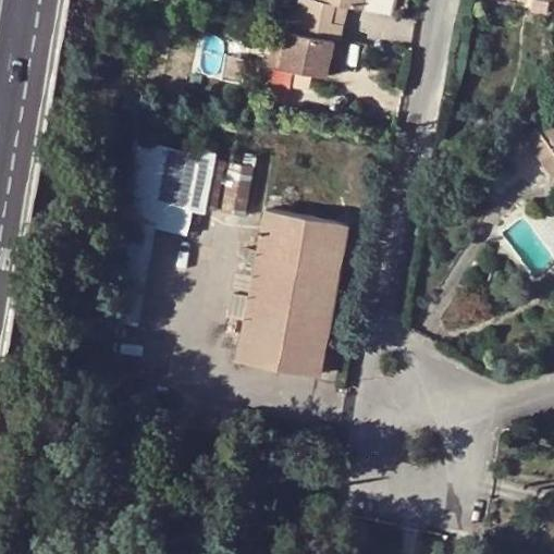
[(317,3),(297,0),(288,0),(282,33),(286,34),(339,44),(341,31),(328,27),(331,7),(317,3)]
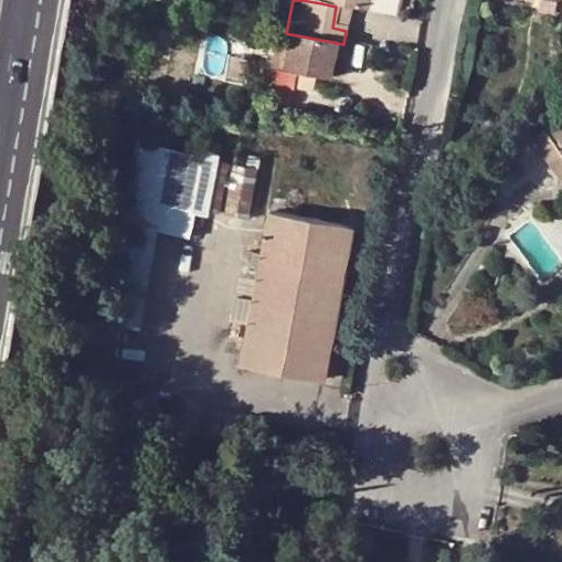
[(322,0),(321,3),(336,7),(338,7),(349,9),(351,9),(368,12),(370,0),(322,0)]
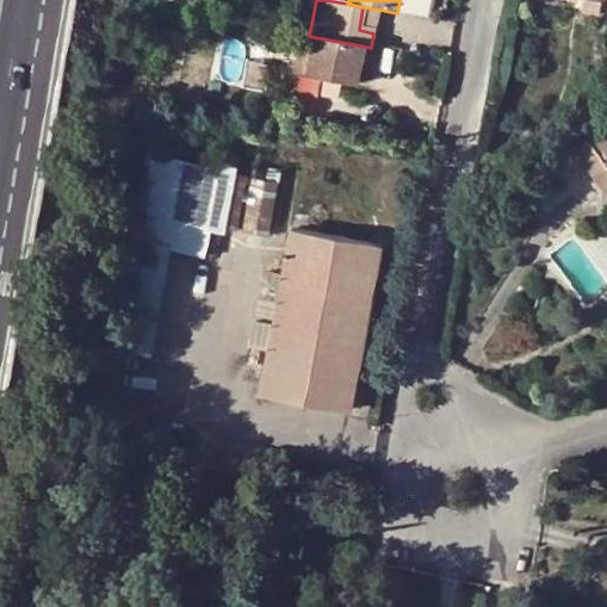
[(400,0),(397,13),(428,20),(431,0),(400,0)]
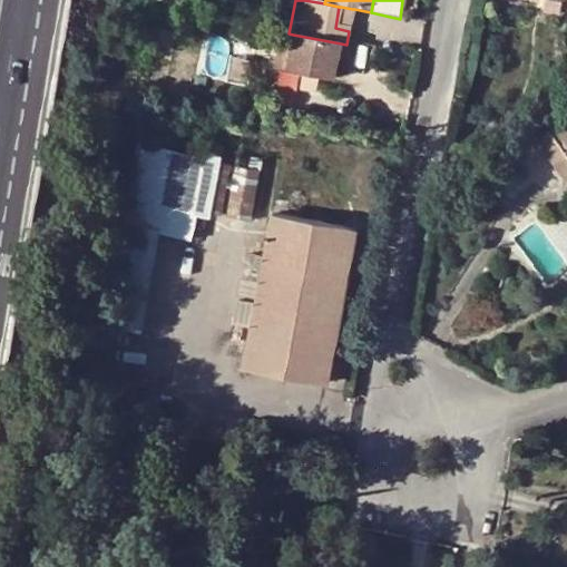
[(339,7),(335,28),(349,31),(350,26),(352,9),(341,7),(339,7)]
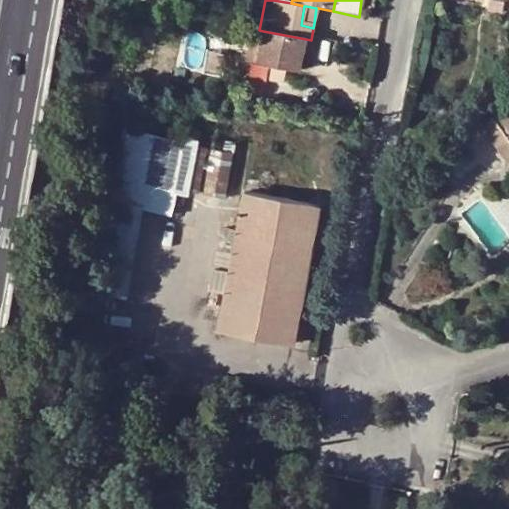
[(311,40),(263,31),(261,41),(256,65),(271,67),(268,82),(282,85),(285,70),(298,73),(302,55),(308,57),(311,40)]
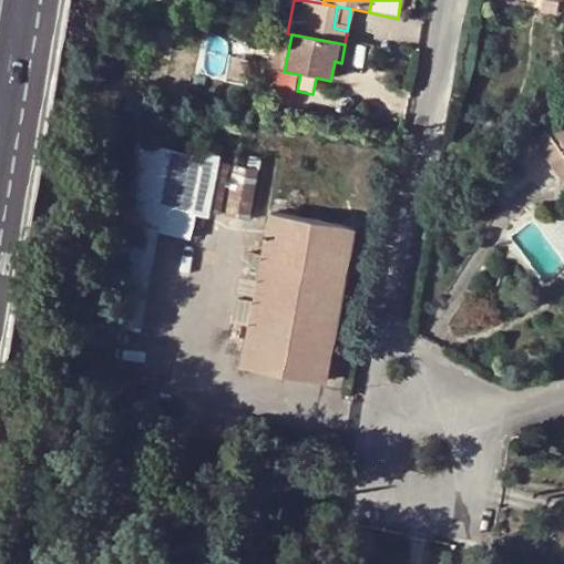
[(284,72),(289,45),(277,43),(272,69),(284,72)]
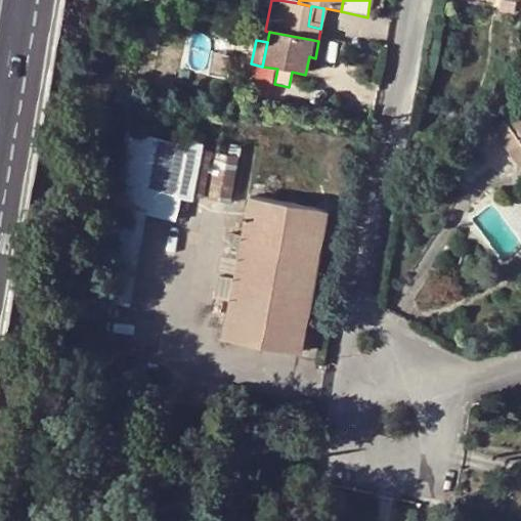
[(520,109),(493,129),(520,161),(520,109)]
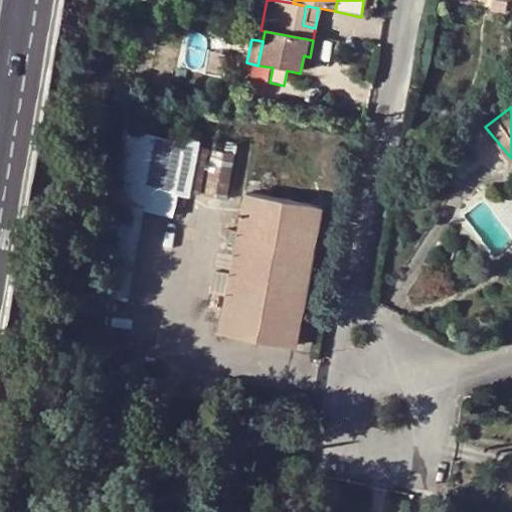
[(144,210),(173,215),(186,145),(186,142),(127,131),(115,201),(104,264),(134,269),(144,210)]
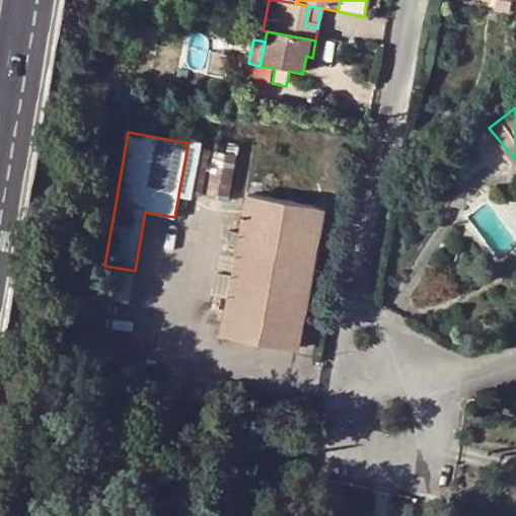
[(179,191),(201,194),(208,150),(188,146),(179,191)]
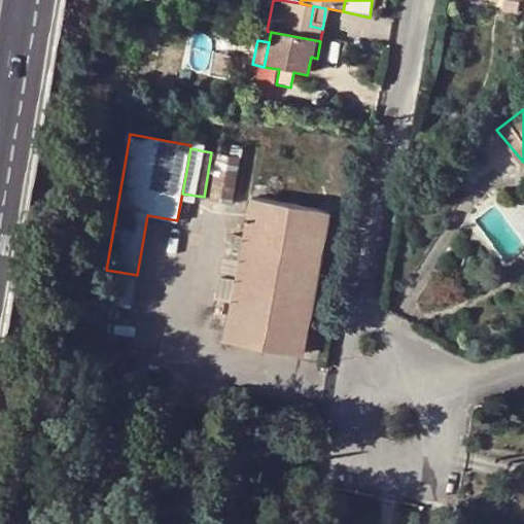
[(242,158),(217,153),(210,198),(234,202),(242,158)]
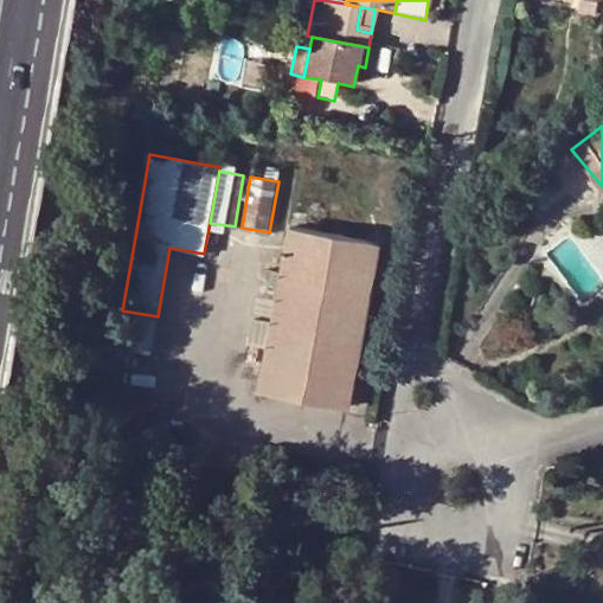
[(354,367),(379,239),(292,223),(283,270),(263,267),(260,288),(278,292),(274,318),(255,314),(250,340),(269,342),(268,352),(354,367)]
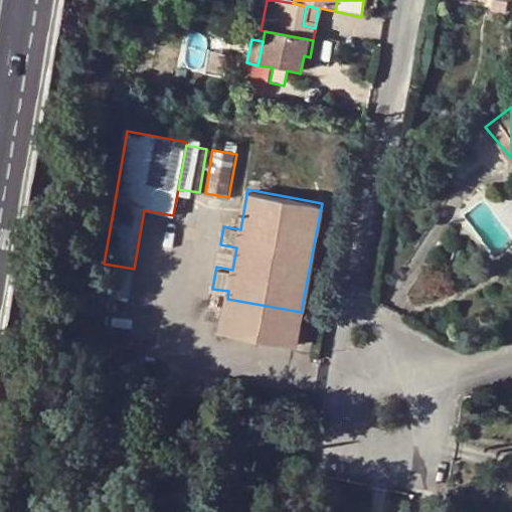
[(236,247),(220,244),(216,267),(232,270),(236,247)]
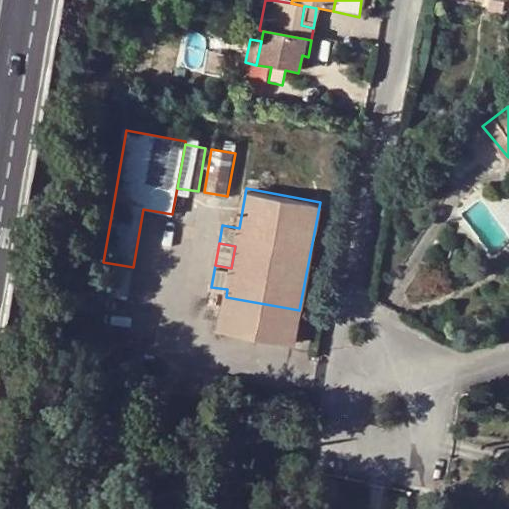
[(220,328),(293,344),(299,310),(226,297),(220,328)]
